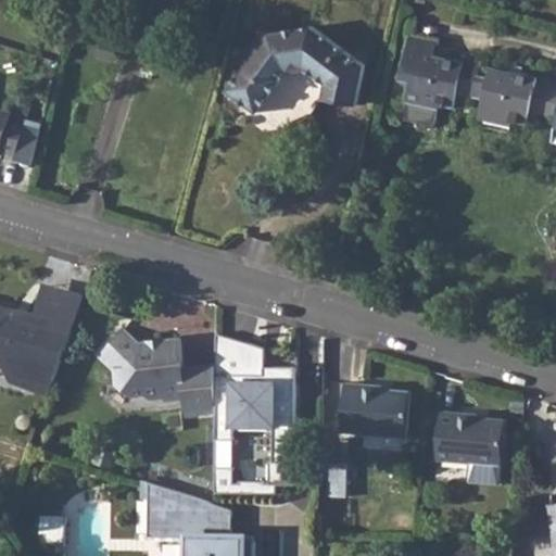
[(253,54),(230,85),(258,108),(290,65),(293,66),(305,64),(305,60),(328,76),(324,92),(357,100),(366,60),(312,21),(266,27),(248,51),(253,54)]
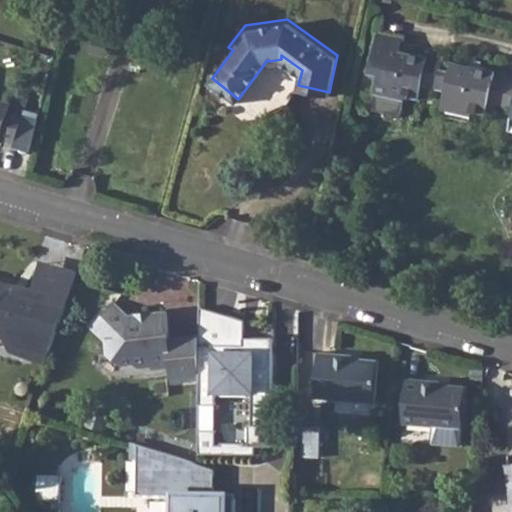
[(400,116),(405,96),(418,99),(421,87),(444,92),(440,109),(444,110),(469,116),(470,111),(485,114),(487,103),(511,108),(511,123),(511,129),(511,128),(511,74),(479,67),(469,64),(452,60),(450,69),(441,67),(444,54),(429,50),(428,55),(401,49),(403,36),(379,30),(369,74),(378,76),(374,95),(375,95),(372,110),(383,112),(387,119),(394,120),(400,116)]
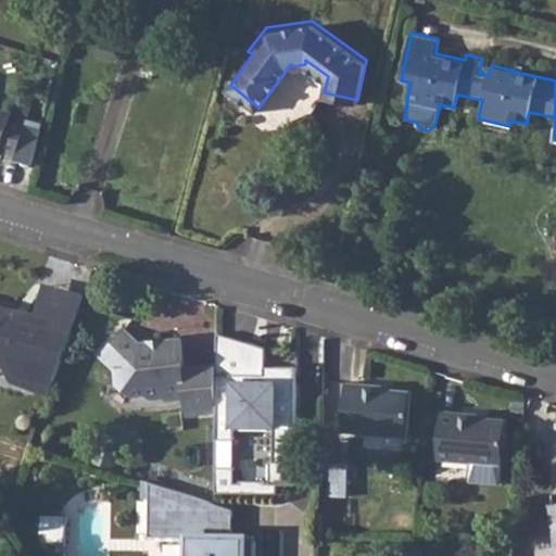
[(510,63),(509,70),(520,73),(522,66),(510,63)]
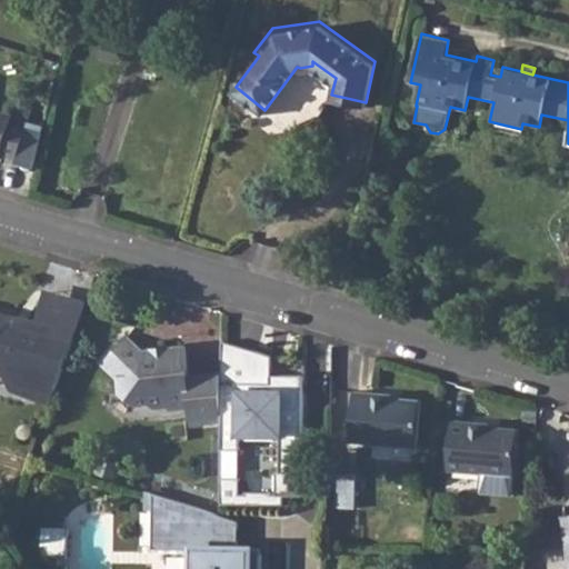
[(10,118),(10,120),(26,126),(30,112),(15,106),(10,118)]
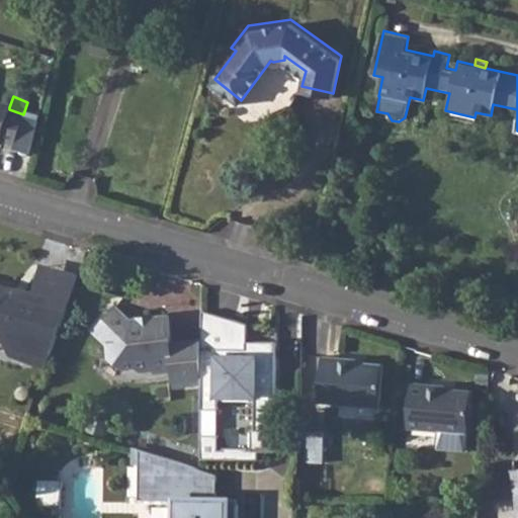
[(0,143),(12,148),(23,114),(9,109),(9,107),(0,103),(0,143)]
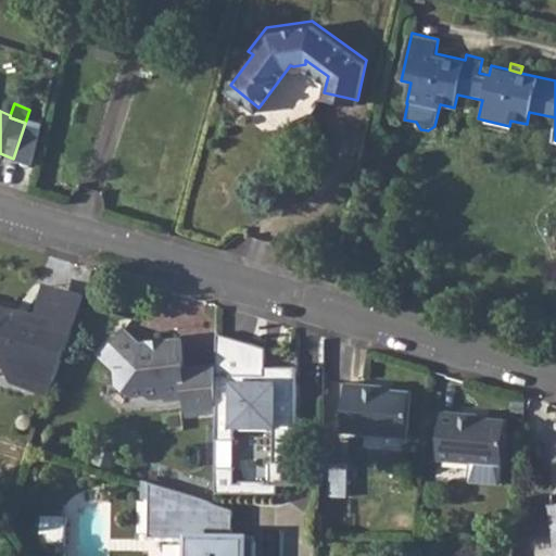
[(509,126),(482,119),(481,127),(507,134),(509,126)]
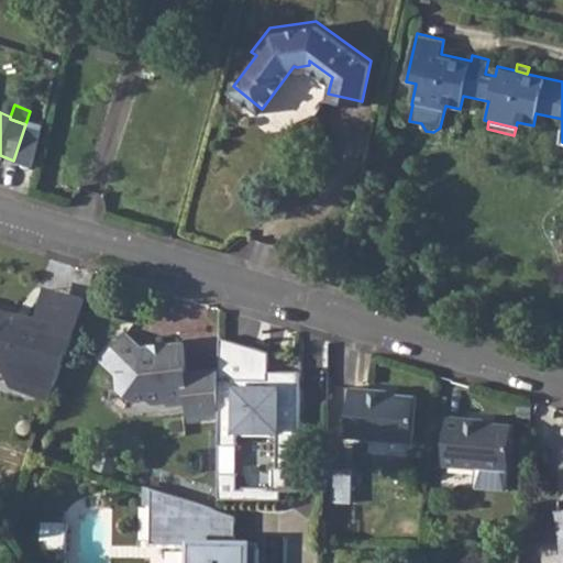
[(52,400),(83,297),(41,284),(31,318),(18,313),(6,355),(13,389),(52,400)]
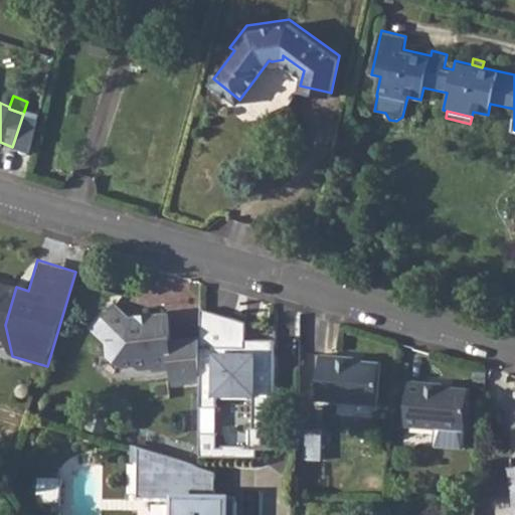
[(0,323),(5,325),(16,287),(0,283),(0,323)]
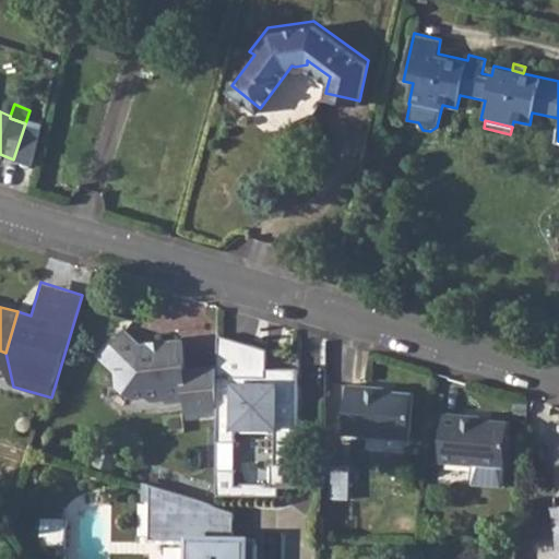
[(188,400),(185,373),(182,342),(153,345),(153,351),(142,352),(142,346),(125,334),(106,359),(121,371),(122,387),(137,397),(149,396),(154,401),(168,400),(171,402),(188,400)]
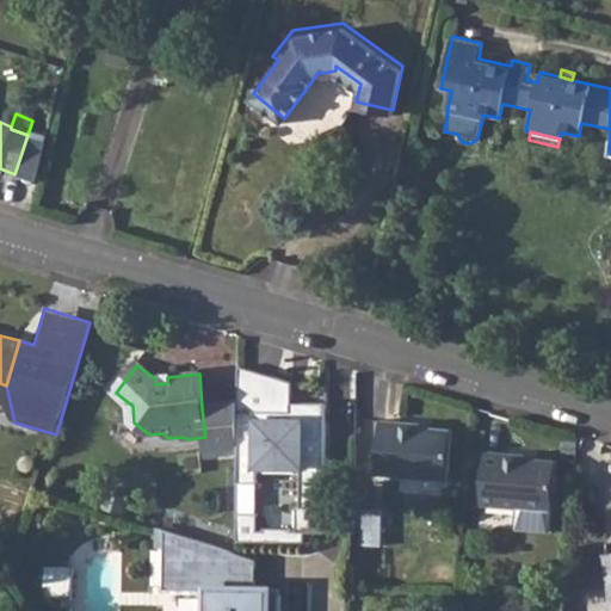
[(296,380),(246,378),(245,405),(244,434),(242,455),(239,543),(304,545),(304,530),(254,528),(257,469),(304,471),(303,503),(320,504),(325,399),(295,397),(296,380)]
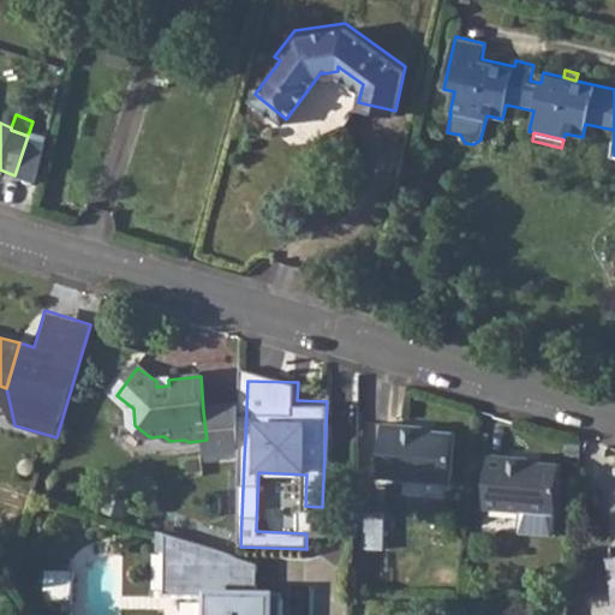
[(246,407),(203,411),(207,440),(245,437),(246,407)]
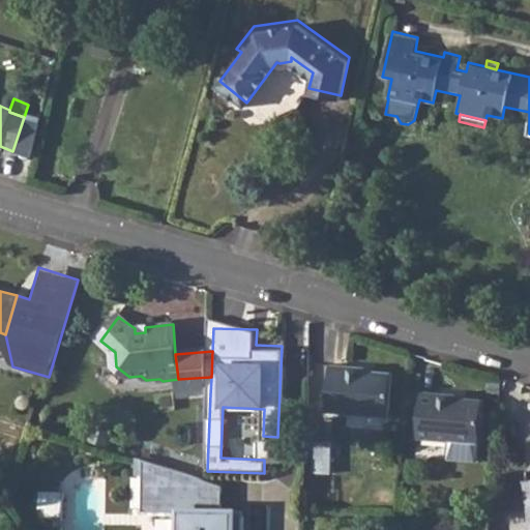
[(328,365),(325,412),(387,416),(390,373),(362,372),(362,367),(328,365)]
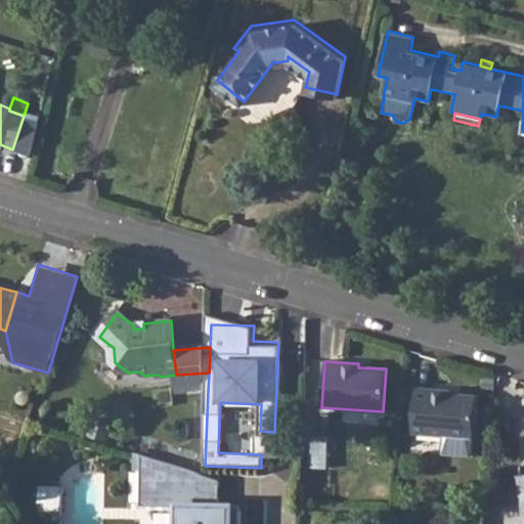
[(209,373),(176,375),(178,392),(208,390),(209,373)]
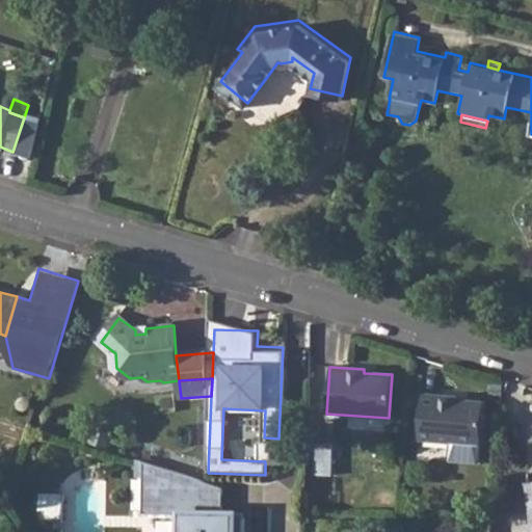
[(422,392),(420,439),(479,443),(482,400),(455,398),(455,394),(422,392)]
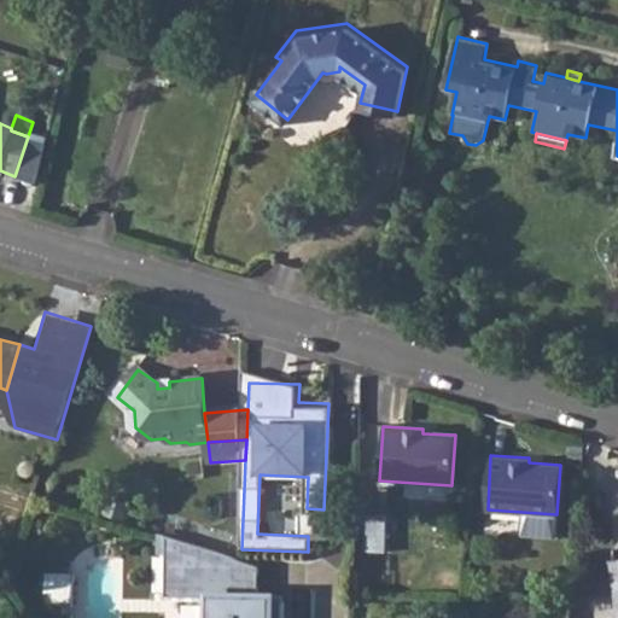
[(385,517),(365,517),(365,551),(385,551),(385,517)]
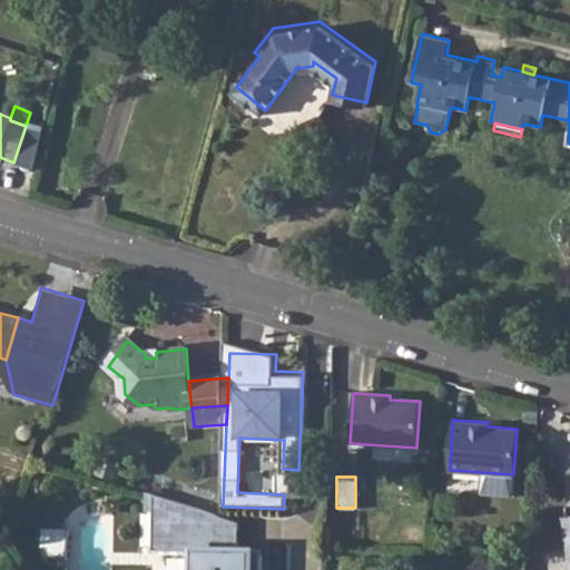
[(262,569),(263,551),(241,551),(241,522),(223,517),(155,494),(155,511),(155,550),(192,551),(192,557),(192,569),(262,569)]
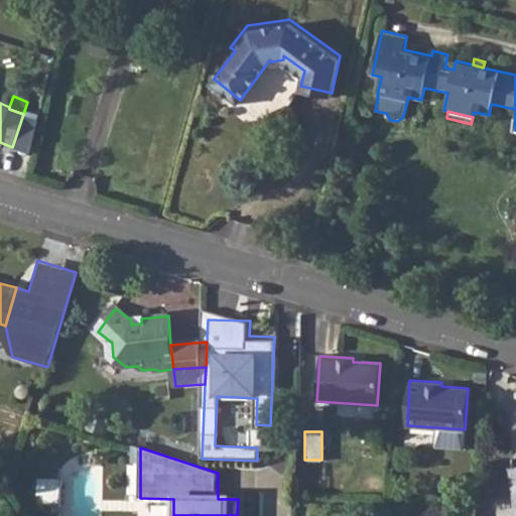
[(65,479),(47,479),(47,502),(62,502),(65,479)]
